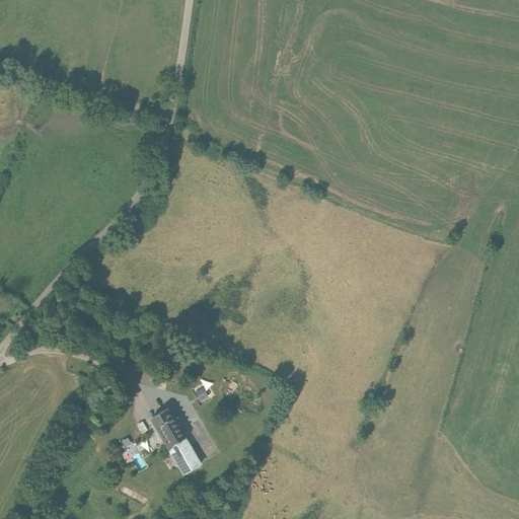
[(136,373),(134,378),(138,380),(141,376),(141,372),(143,366),(139,364),(136,368),(137,369),(136,373)]
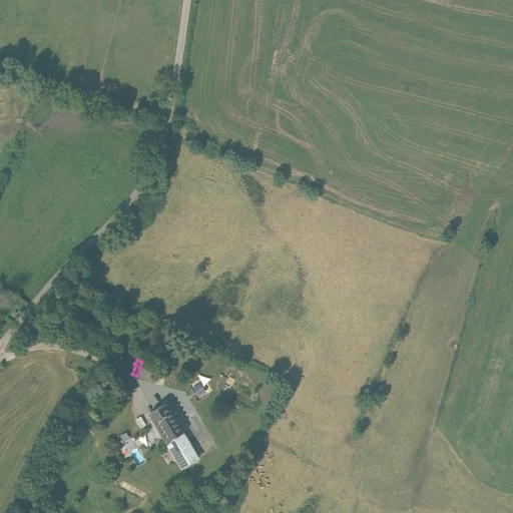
[(204,393),(200,384),(193,387),(197,397),(204,393)]
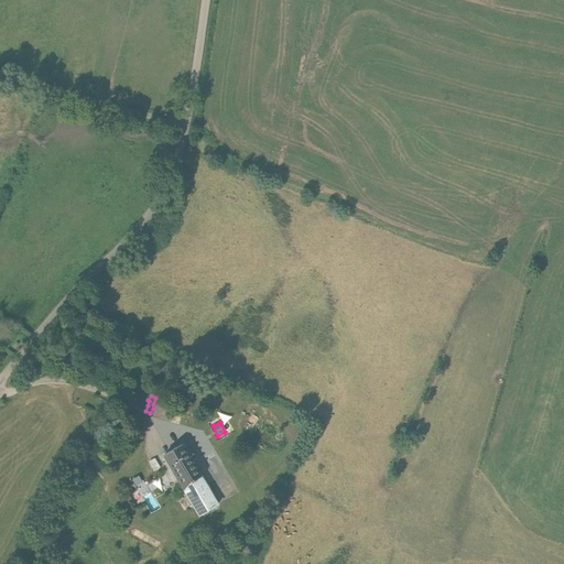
[(182,445),(164,455),(164,456),(184,490),(201,477),(182,445)]
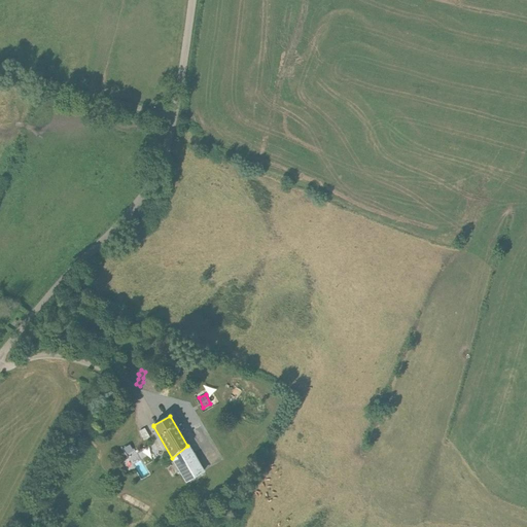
[(144,429),(138,432),(143,442),(149,438),(144,429)]
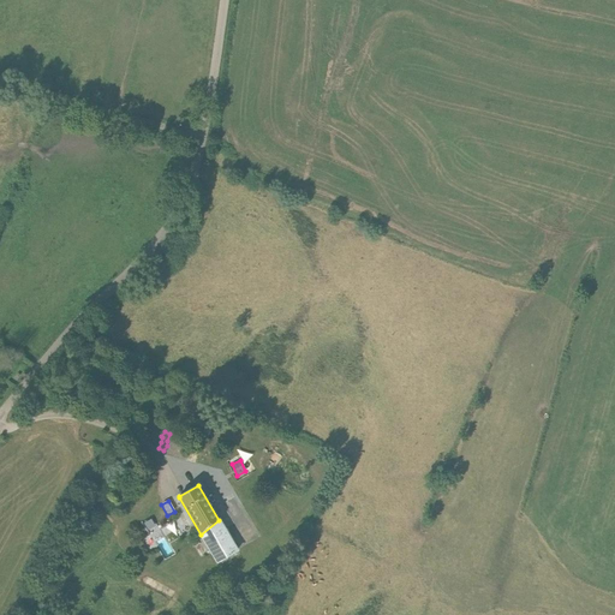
[(237,551),(219,520),(201,535),(218,563),(237,551)]
